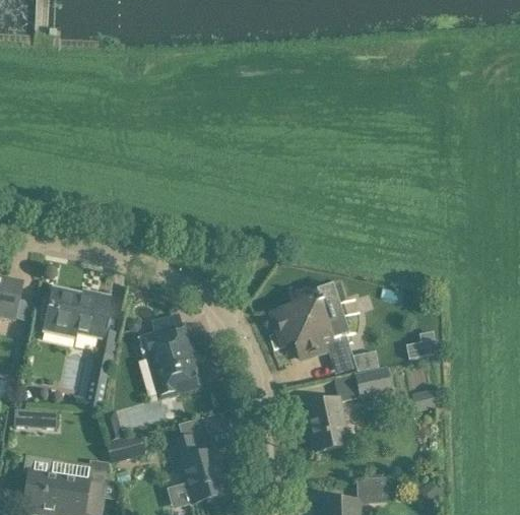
[(0,313),(14,317),(18,297),(21,280),(0,275),(0,313)]
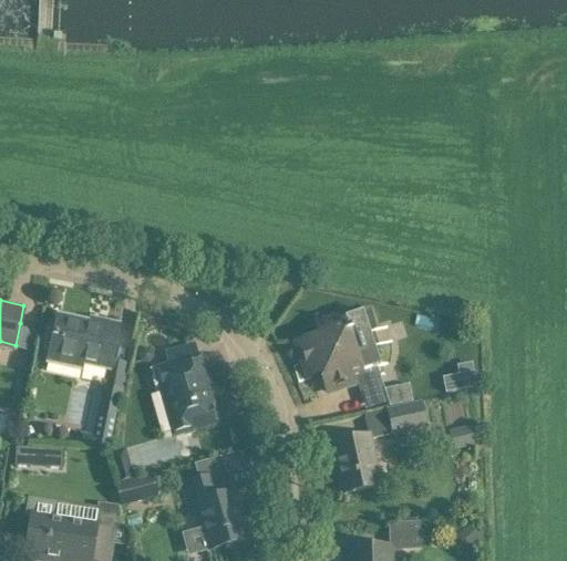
[(328,388),(349,381),(354,380),(351,371),(381,361),(363,307),(319,322),(322,332),(299,340),(308,365),(319,362),(328,388)]
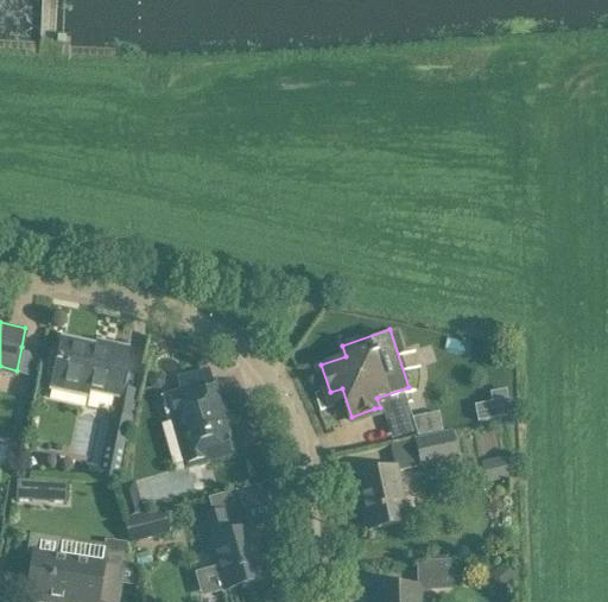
[(137,386),(134,386),(119,382),(126,349),(62,336),(50,386),(87,394),(89,386),(115,392),(99,463),(86,461),(83,471),(116,479),(132,414),(131,414),(137,386)]
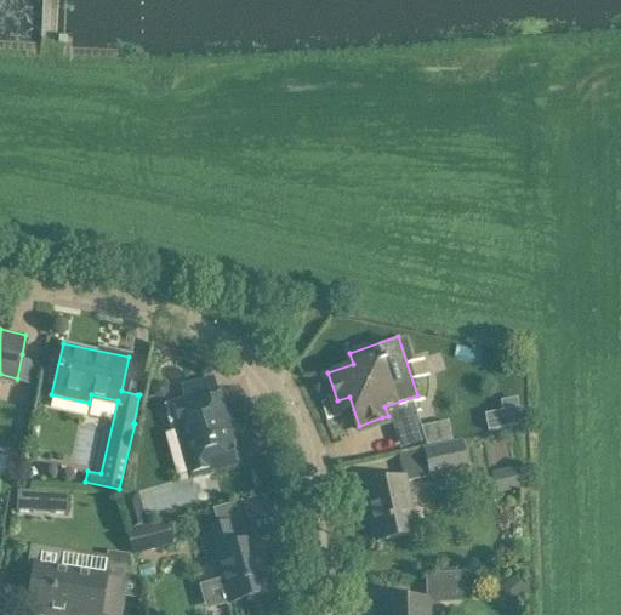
[(172,427),(164,430),(175,467),(192,462),(193,467),(210,462),(233,456),(216,394),(210,374),(181,382),(184,394),(165,400),(172,427)]
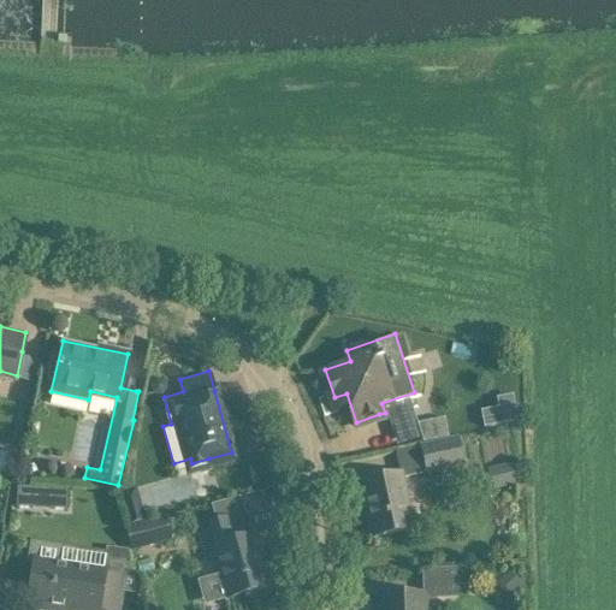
[(422,443),(430,473),(465,465),(457,434),(422,443)]
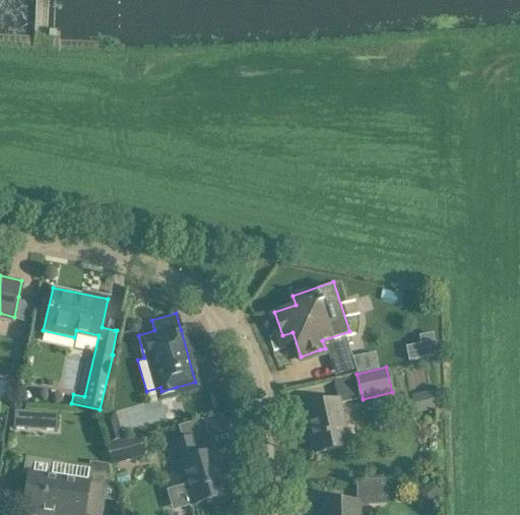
[(0,373),(0,394),(9,395),(11,374),(0,373)]
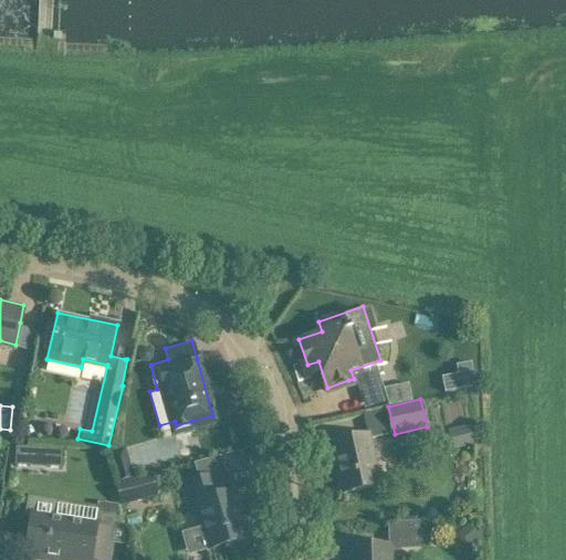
[(19,424),(20,433),(25,437),(34,436),(40,431),(39,423),(33,418),(24,418),(19,424)]
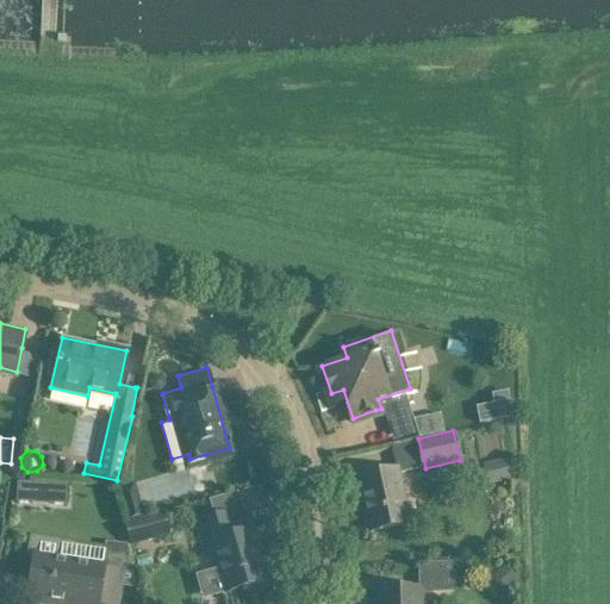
[(489,461),(492,478),(514,474),(510,456),(489,461)]
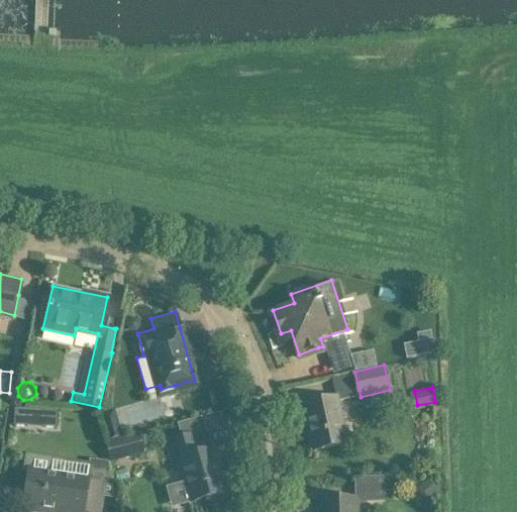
[(313,447),(333,442),(346,440),(336,395),(304,402),(313,447)]
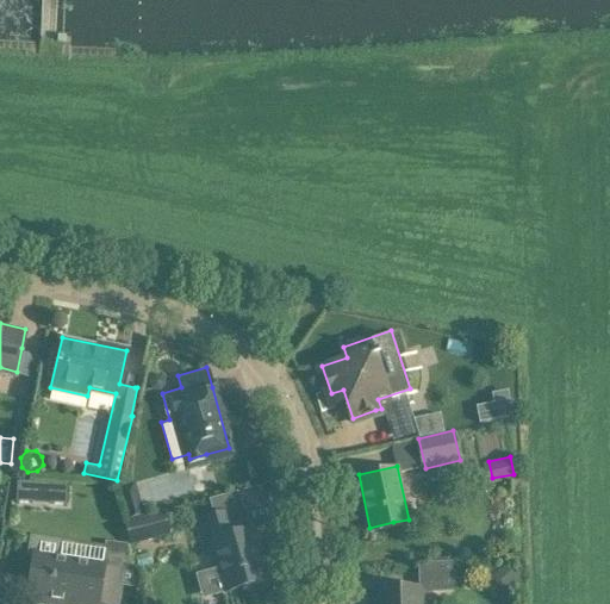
[(16,478),(16,497),(31,498),(32,479),(16,478)]
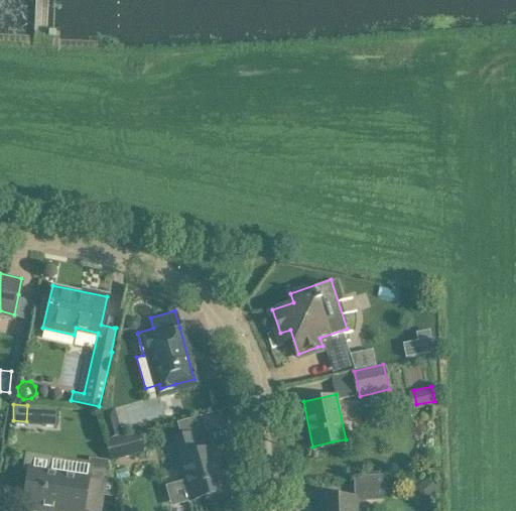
[(114,405),(98,409),(105,437),(121,433),(114,405)]
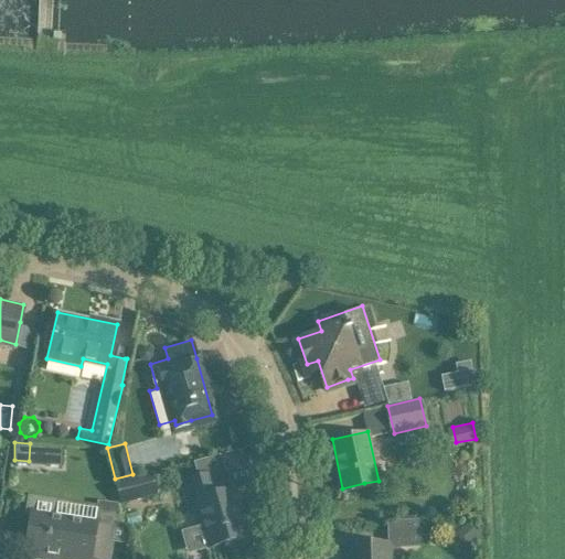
[(48,444),(46,462),(62,462),(63,444),(48,444)]
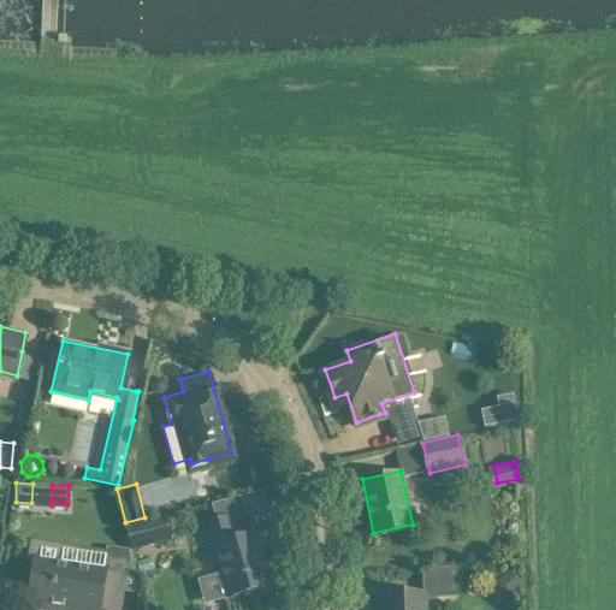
[(125,522),(132,546),(172,536),(165,511),(144,517),(125,522)]
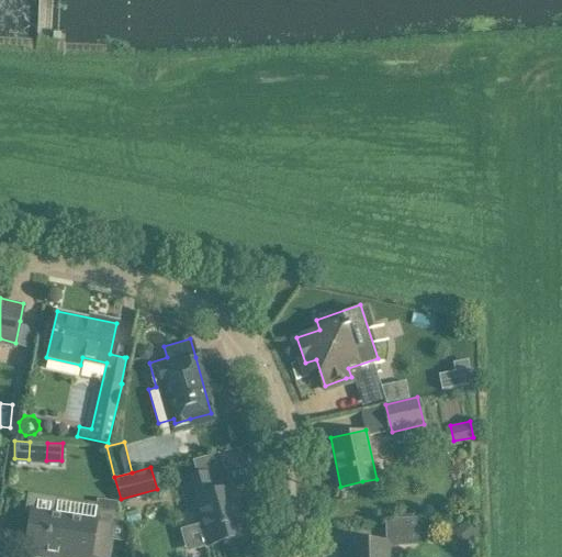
[(197,502),(202,521),(208,542),(245,532),(232,485),(215,490),(210,469),(180,478),(188,505),(197,502)]
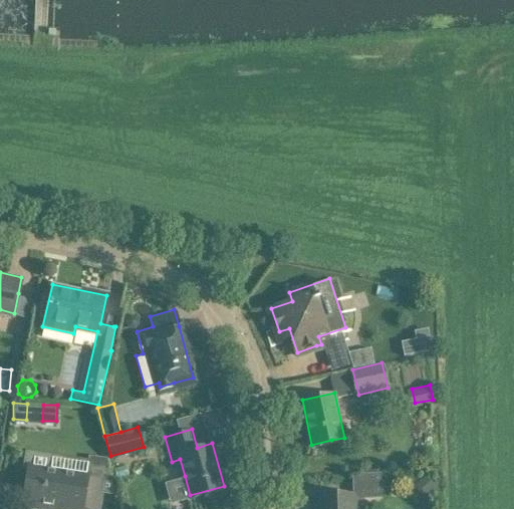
[(89,453),(88,461),(30,452),(25,484),(23,503),(61,508),(81,508),(85,488),(102,490),(103,478),(110,479),(107,456),(89,453)]
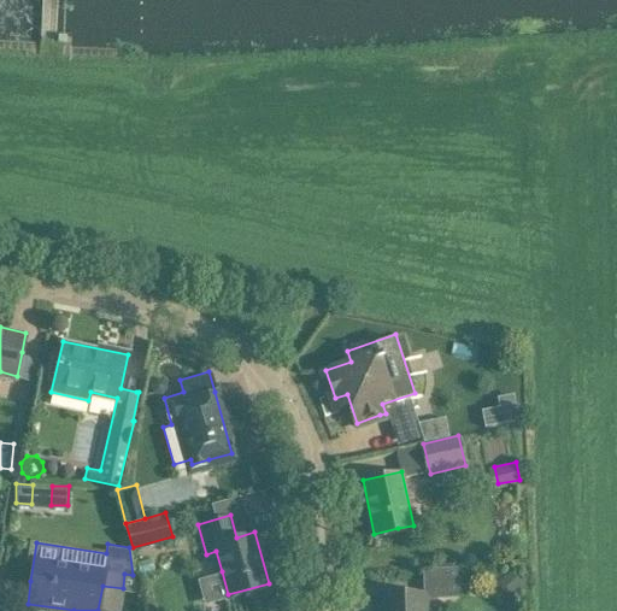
[(425,610),(425,595),(460,594),(459,574),(458,574),(457,564),(423,567),(424,592),(381,593),(381,610),(425,610)]
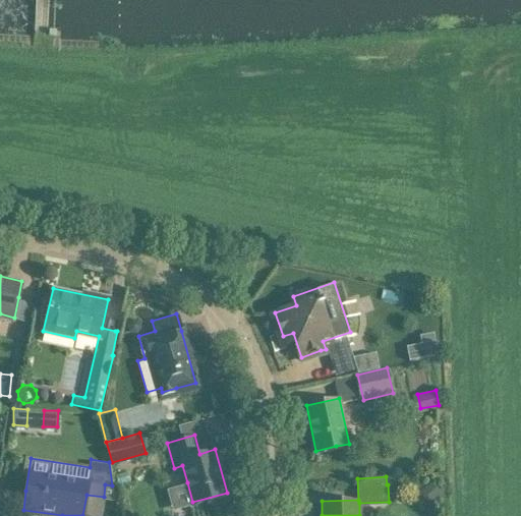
[(413,496),(424,508),(443,492),(431,478),(413,496)]
